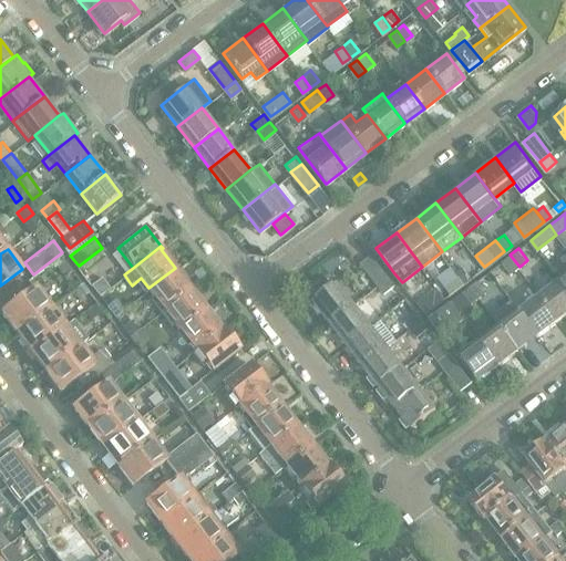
[(62,252),(53,259),(64,274),(73,268),(61,253),(62,252)]
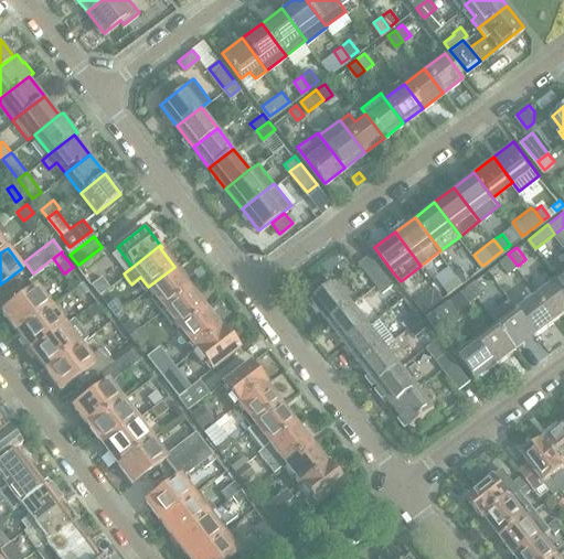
[(510,271),(518,266),(508,254),(500,259),(510,271)]
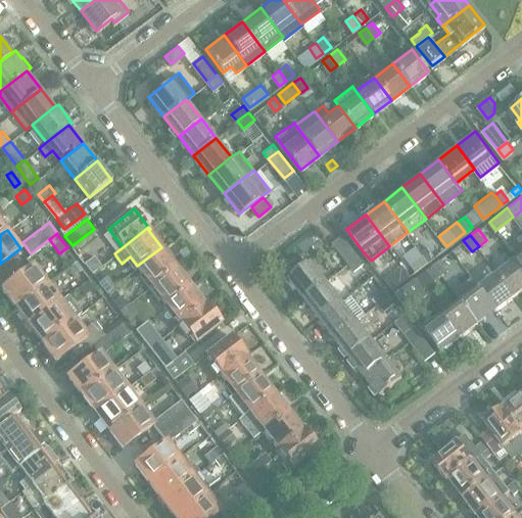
[(349,262),(359,254),(343,236),(334,243),(349,262)]
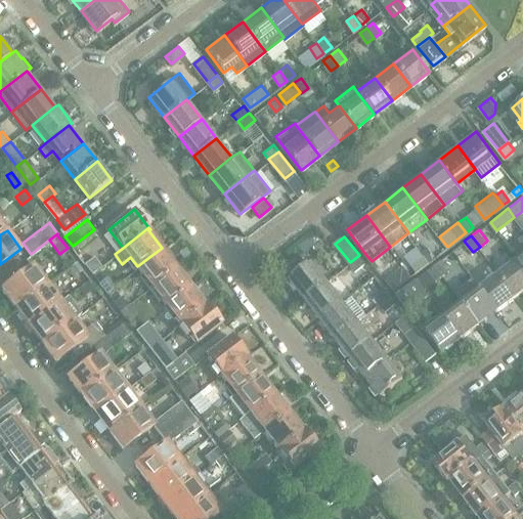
[(421,250),(424,254),(429,260),(437,255),(429,244),(421,250)]
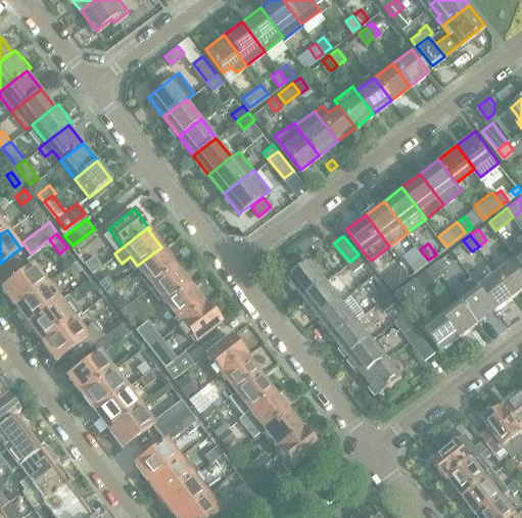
[(151,285),(176,266),(161,247),(137,266),(151,285)]
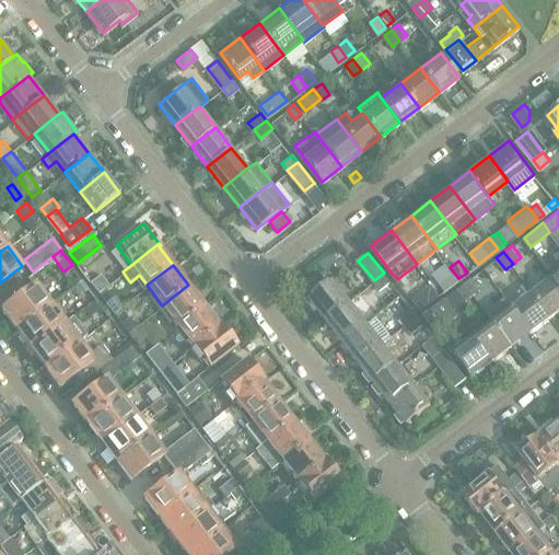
[(102,272),(92,279),(100,290),(109,281),(102,272)]
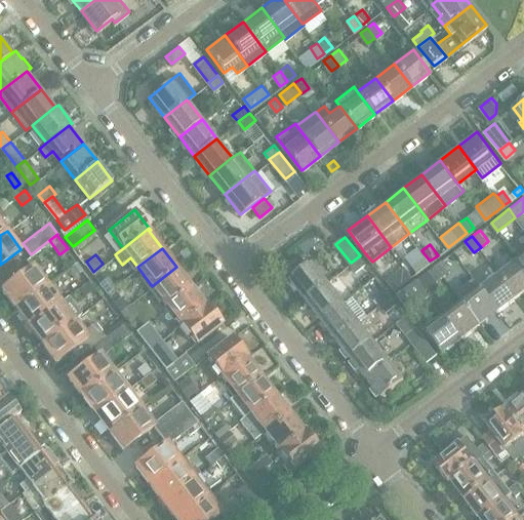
[(417,270),(430,261),(425,254),(412,264),(417,270)]
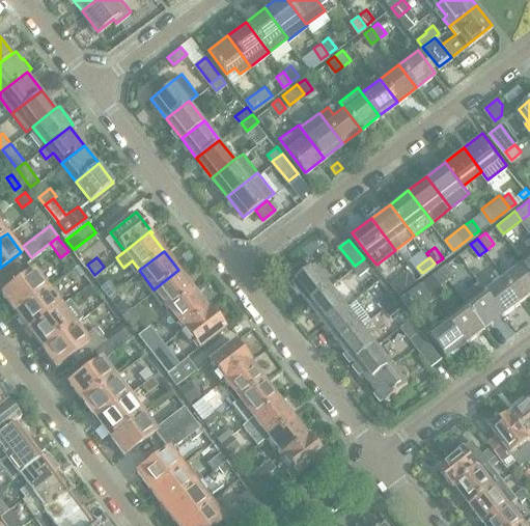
[(360,273),(369,266),(364,258),(355,266),(360,273)]
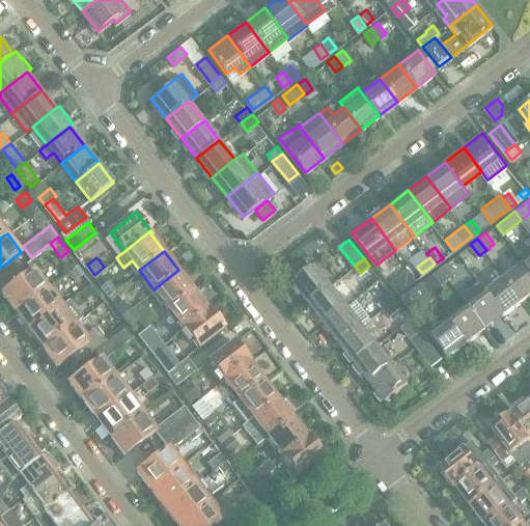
[(449,260),(441,267),(448,277),(457,271),(449,260)]
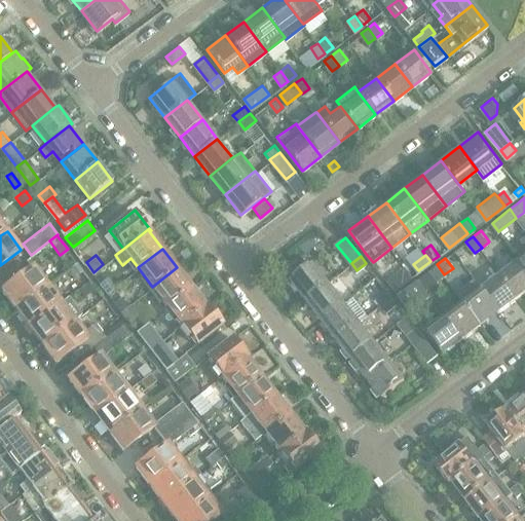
[(518,296),(524,290),(524,267),(519,259),(500,272),(518,296)]
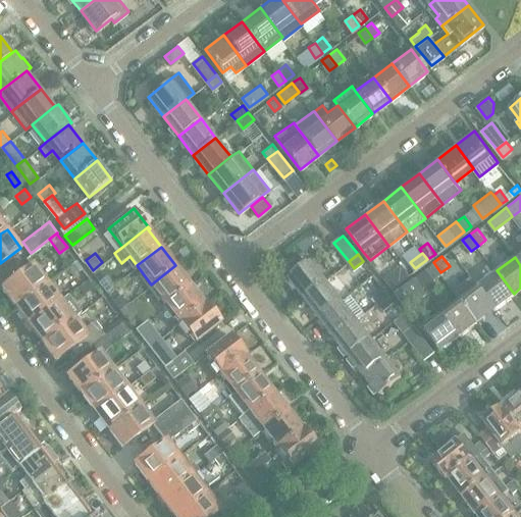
[(68,264),(74,272),(84,266),(77,258),(68,264)]
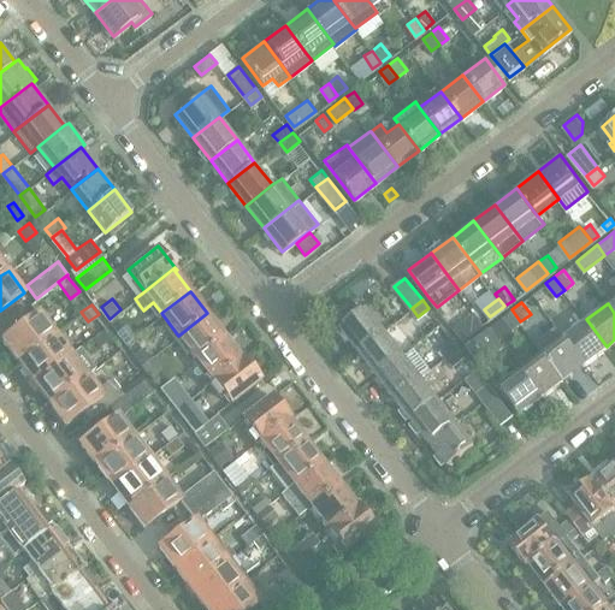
[(359,350),(385,329),(367,306),(341,326),(359,350)]
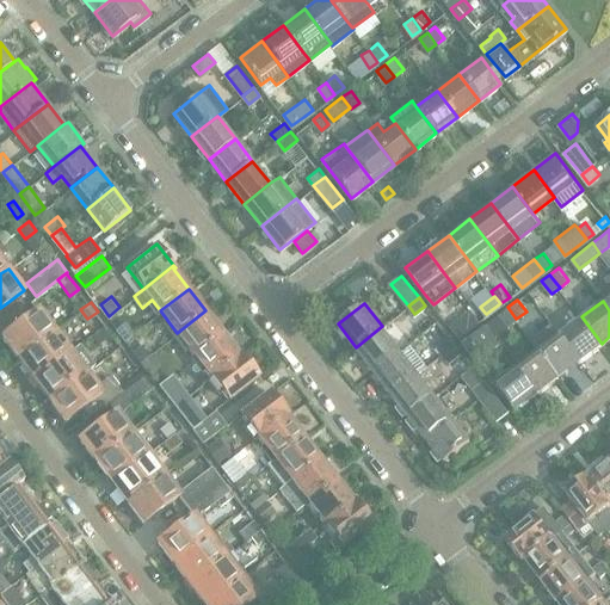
[(507,307),(486,323),(494,334),(516,319),(507,307)]
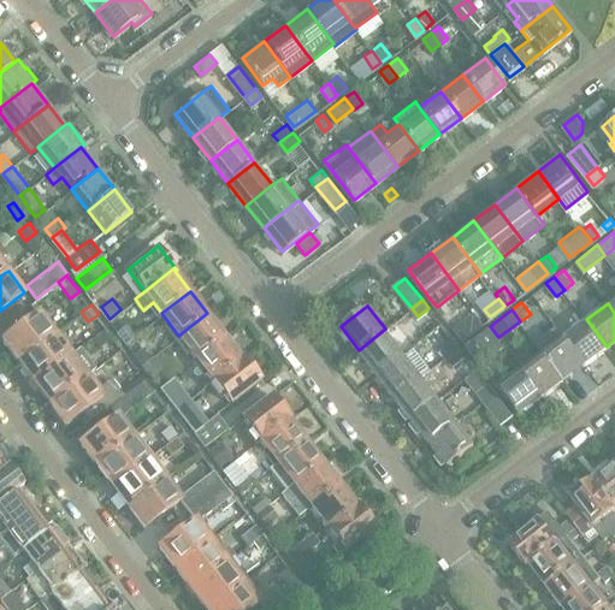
[(18,360),(55,331),(40,311),(1,338),(18,360)]
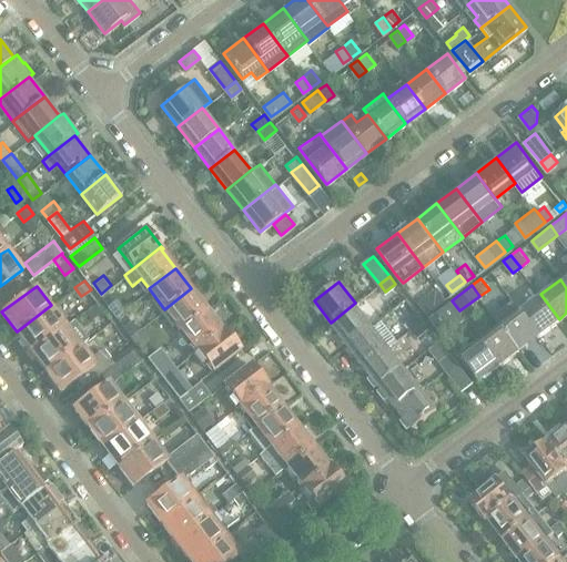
[(426,312),(445,297),(437,286),(418,300),(426,312)]
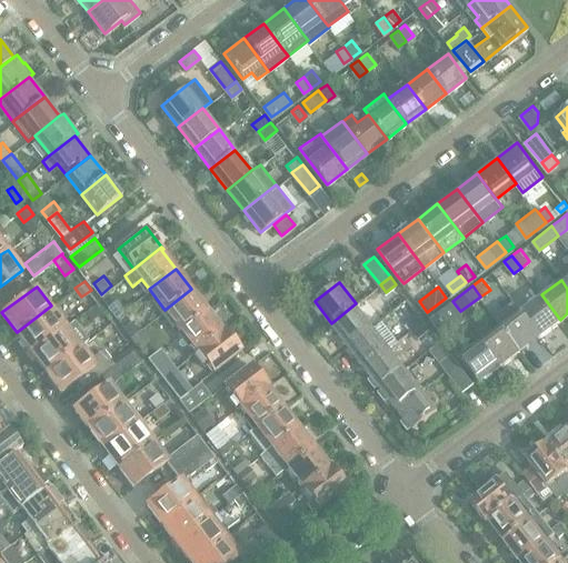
[(180,330),(207,309),(191,289),(165,310),(180,330)]
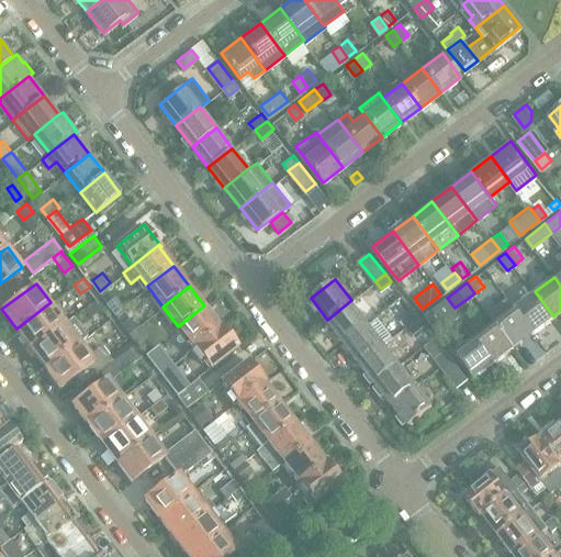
[(534,331),(553,316),(535,291),(515,307),(534,331)]
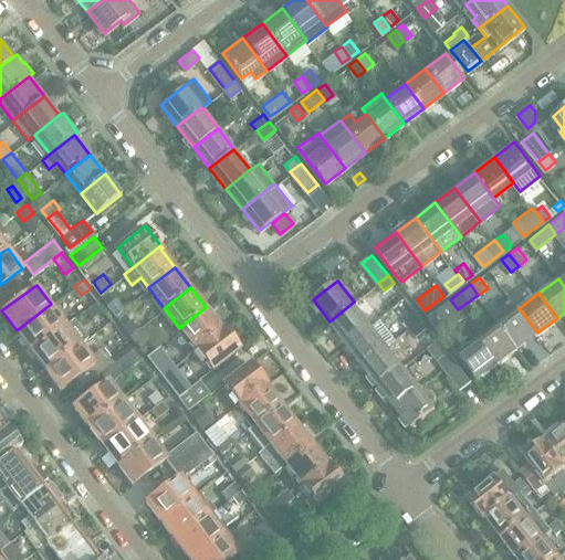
[(107,303),(115,313),(124,307),(116,297),(107,303)]
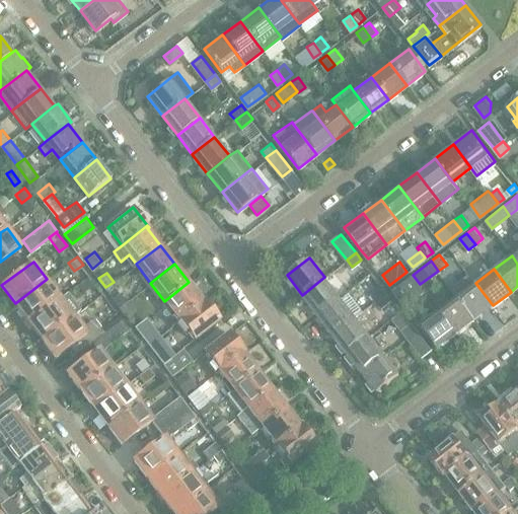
[(468,273),(450,287),(457,296),(475,319),(493,305),(475,283),(468,273)]
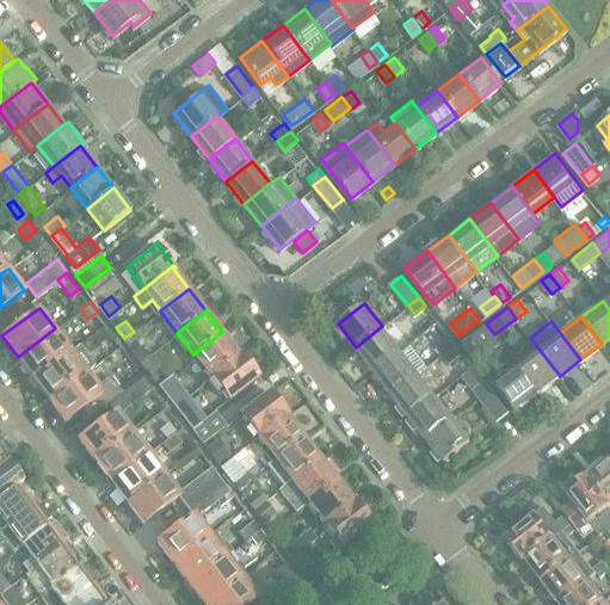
[(486,323),(463,340),(478,359),(500,341),(494,334),(486,323)]
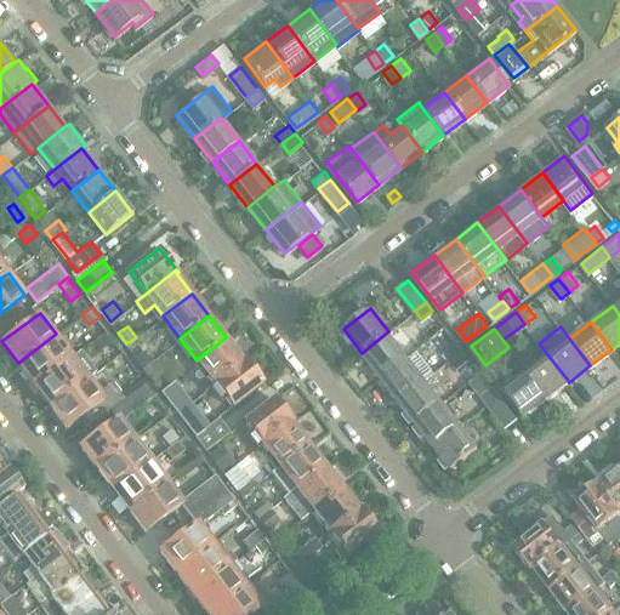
[(107,330),(95,340),(101,347),(113,339),(107,330)]
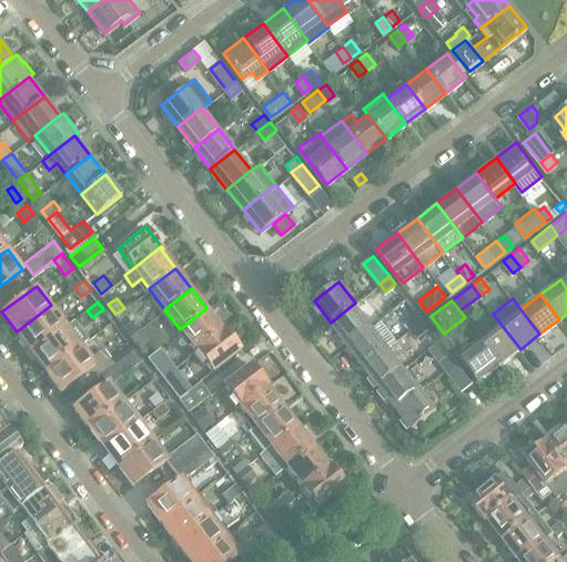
[(346,344),(372,324),(355,303),(331,323),(346,344)]
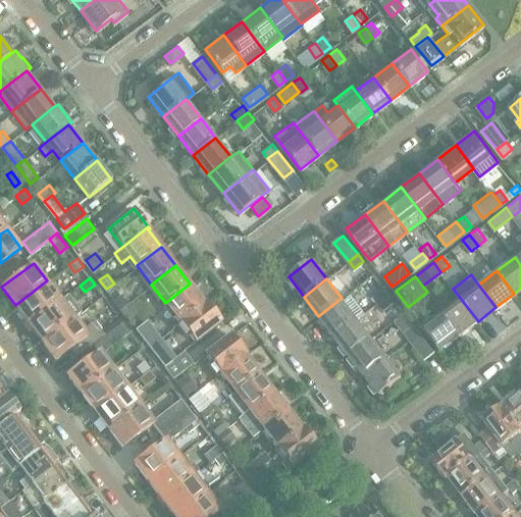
[(29,323),(61,298),(47,280),(15,305),(29,323)]
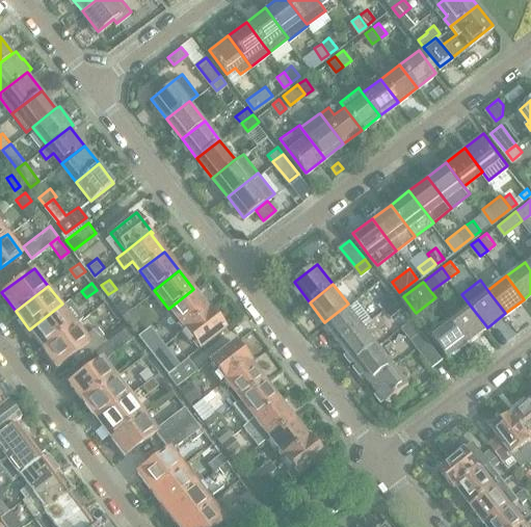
[(183,327),(210,307),(210,306),(207,308),(193,289),(168,309),(183,327)]
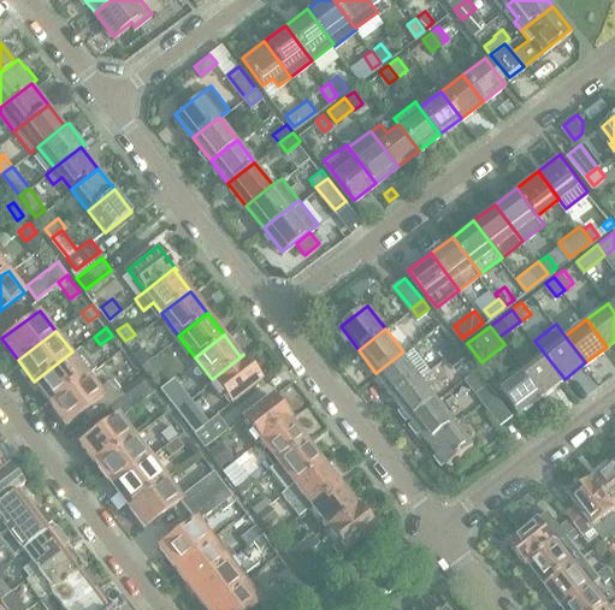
[(447,355),(459,344),(453,337),(439,347),(447,355)]
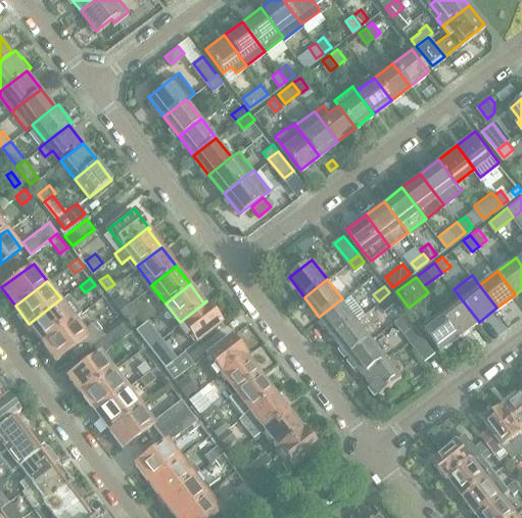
[(123,292),(114,299),(121,309),(130,301),(123,292)]
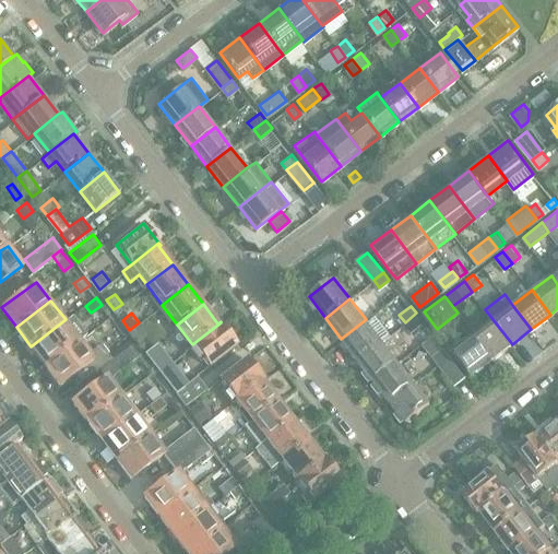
[(412,330),(423,321),(416,313),(405,322),(412,330)]
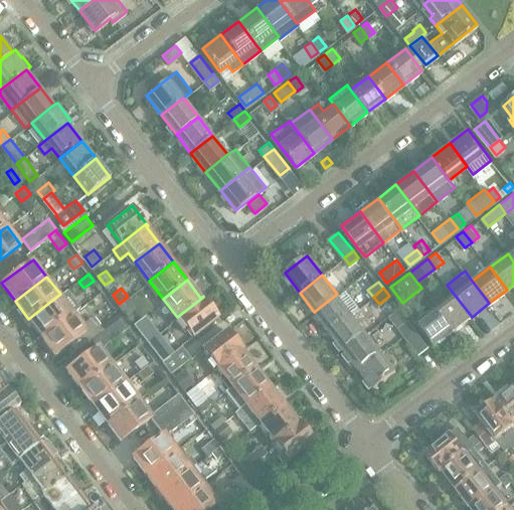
[(60,294),(28,319),(41,336),(73,312),(80,306),(67,289),(60,294)]
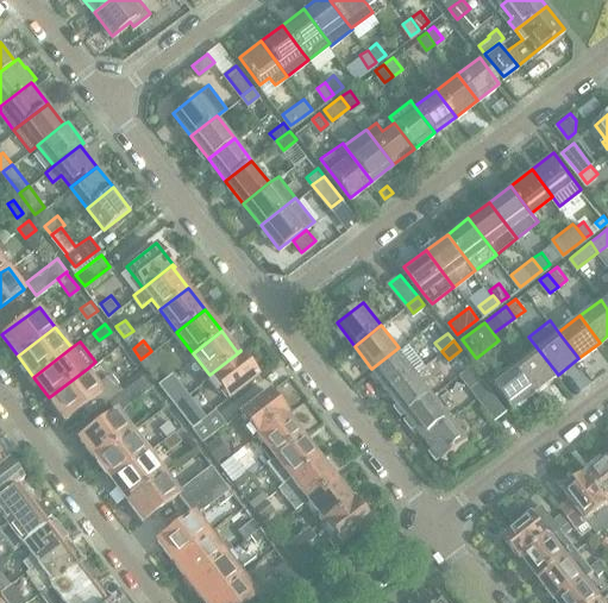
[(399,347),(371,369),(389,391),(415,370),(414,368),(424,360),(408,341),(399,349),(399,347)]
